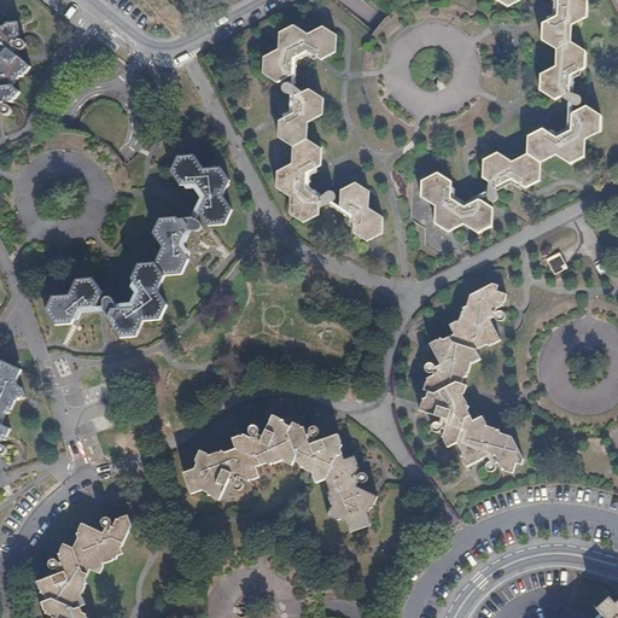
[(557,0),(557,16),(543,23),(542,38),(558,46),(557,65),(541,74),(540,89),(554,99),(561,97),(564,99),(571,103),(575,105),(578,105),(579,104),(581,101),(582,100),(581,98),(578,97),(576,95),(570,91),(570,76),(583,69),(584,50),(571,42),(571,24),(587,16),(587,0),(557,0)]
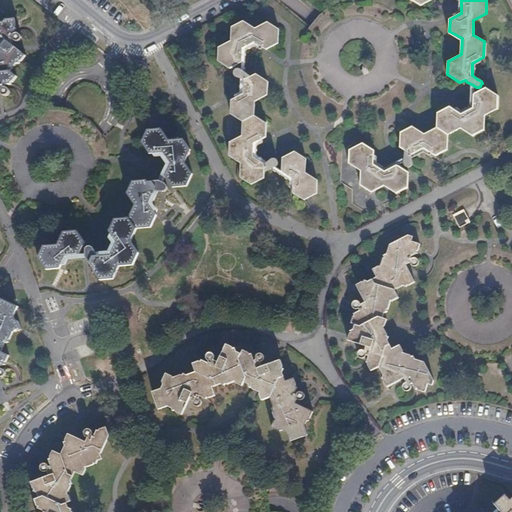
[(0,89),(1,89),(2,93),(3,94),(5,95),(6,95),(7,94),(9,92),(9,90),(8,89),(8,88),(6,87),(5,87),(3,87),(3,84),(10,84),(17,76),(10,71),(16,63),(19,64),(25,55),(8,42),(11,38),(17,41),(18,41),(20,41),(22,40),(22,37),(22,35),(20,34),(19,33),(16,33),(14,34),(12,33),(16,26),(15,19),(5,19),(5,22),(0,22),(0,89)]
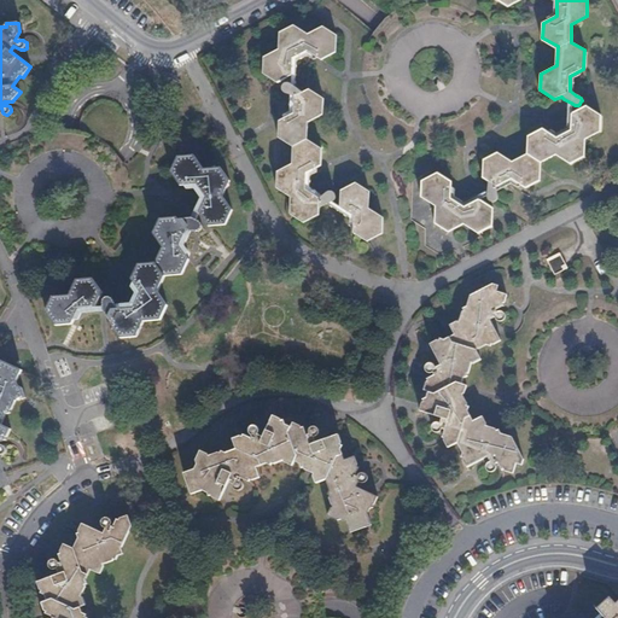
[(296,23),(279,31),(278,48),(263,57),(262,71),(278,82),(292,74),(292,59),(308,51),(321,59),(337,52),(337,34),(322,25),(309,33),(296,23)]
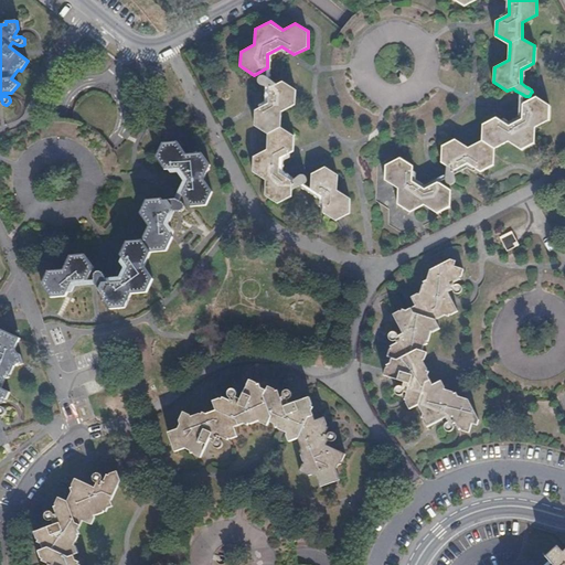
[(266,134),(266,149),(253,156),(253,171),(266,180),(265,195),(273,200),(278,203),(290,196),(290,192),(290,190),(307,182),(308,180),(307,178),(305,177),(302,177),(294,181),(279,172),(279,157),(292,151),(292,136),(280,128),(281,112),(295,105),(295,89),(283,81),(277,83),(266,76),(263,76),(259,76),(257,77),(256,81),(257,83),(258,85),(263,87),(268,88),(268,103),(255,110),(254,127),(266,134)]
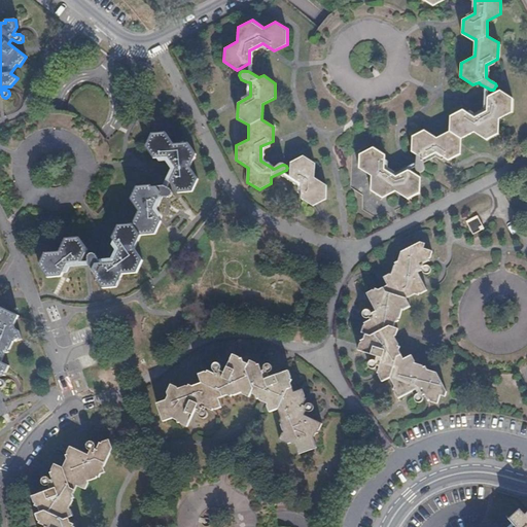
[(460,140),(470,134),(475,132),(477,133),(486,139),(497,133),(497,129),(497,119),(510,113),(511,99),(499,91),(486,98),(486,111),(472,118),(461,111),(448,118),(447,132),(434,138),(423,131),(410,138),(410,146),(410,151),(415,155),(416,156),(415,165),(415,167),(415,168),(416,170),(417,171),(418,171),(420,171),(421,170),(422,169),(422,167),(424,159),(435,152),(448,160),(459,152),(459,146),(460,140)]
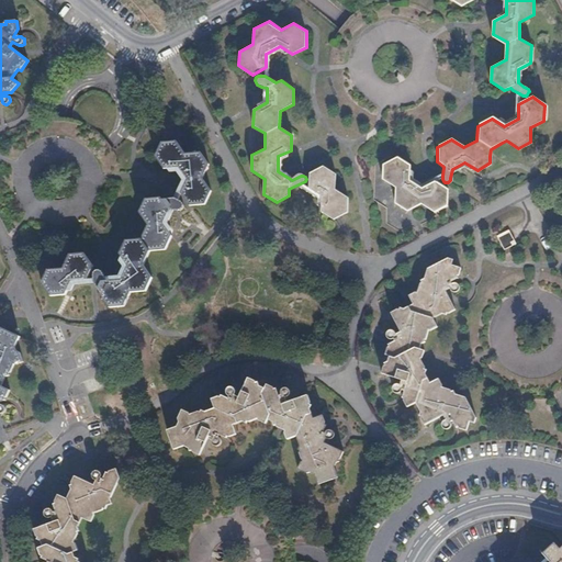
[(186,154),(177,141),(161,143),(155,156),(163,168),(178,168),(187,180),(180,192),(189,204),(203,204),(211,190),(203,179),(210,166),(200,152),(186,154)]
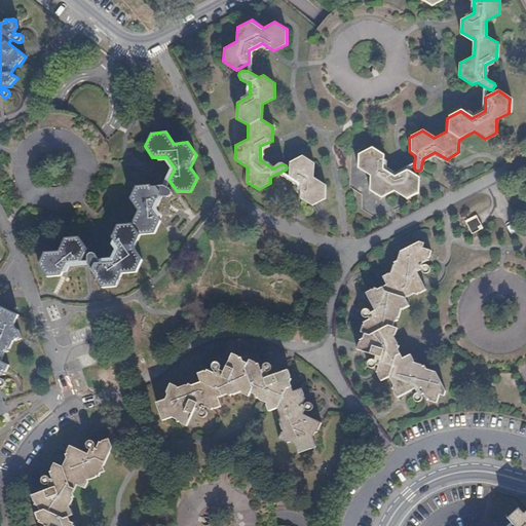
[(359,166),(359,167),(370,176),(370,190),(381,197),(395,190),(407,197),(418,192),(418,178),(407,171),(393,177),(382,168),(383,161),(383,155),(379,152),(371,147),(362,152),(359,153),(359,156),(359,166)]
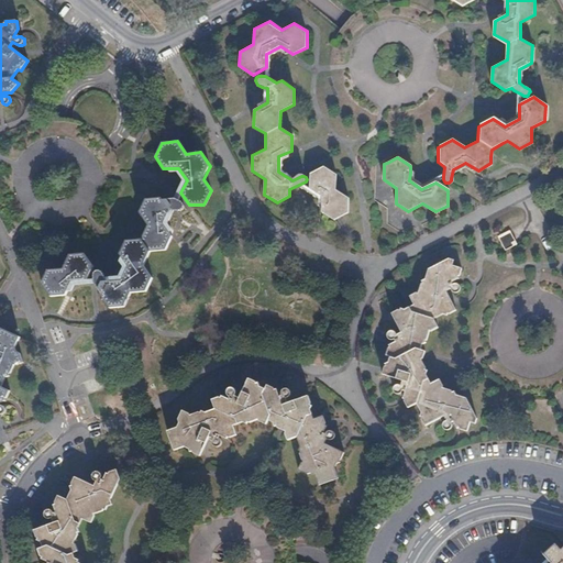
[(335,188),(335,177),(335,174),(323,166),(309,174),(309,183),(309,189),(315,192),(321,197),(321,212),(334,220),(348,212),(349,199),(335,190),(335,188)]
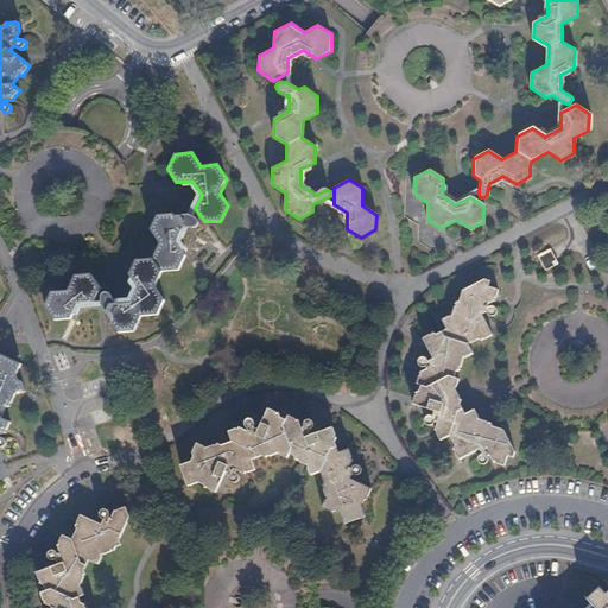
[(139,287),(131,302),(118,303),(112,314),(108,321),(119,334),(134,331),(141,316),(157,315),(164,301),(156,286),(163,271),(178,270),(187,254),(177,241),(184,227),(189,225),(192,227),(195,227),(198,226),(200,222),(198,220),(196,217),(194,216),(178,217),(175,213),(157,215),(150,228),(159,244),(152,258),(135,259),(130,273),(139,287)]
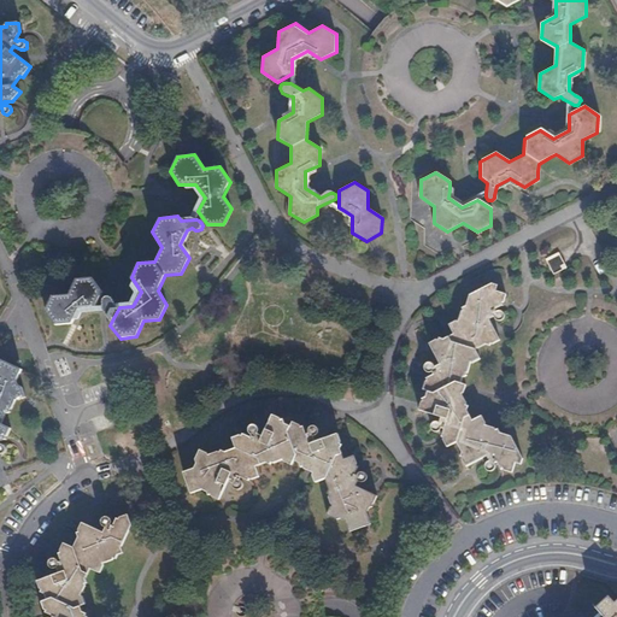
[(557,254),(545,262),(552,275),(564,268),(563,265),(557,254)]
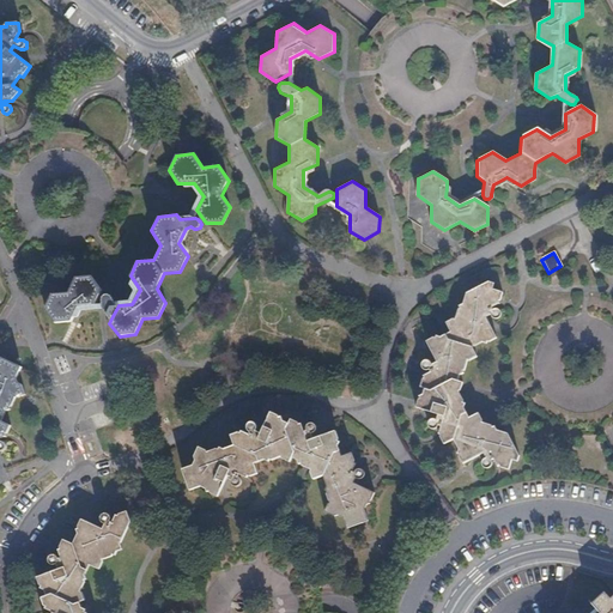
[(91,275),(77,278),(70,292),(53,295),(46,308),(55,322),(72,321),(78,307),(96,305),(101,309),(99,310),(99,313),(101,314),(103,315),(105,316),(108,314),(110,310),(99,296),(102,290),(91,275)]
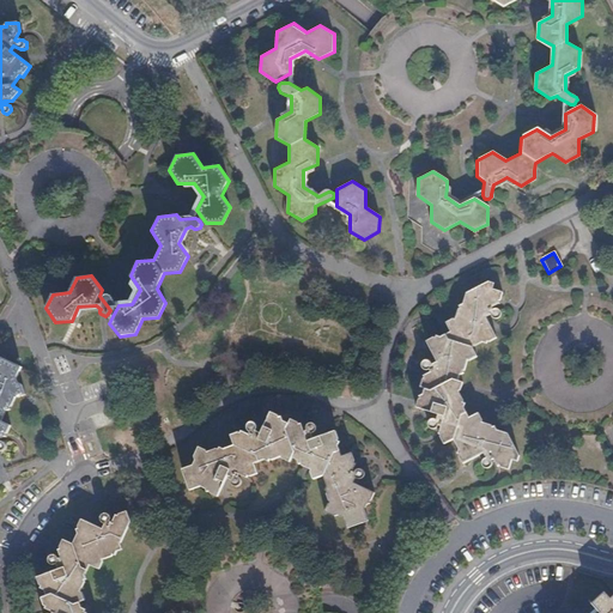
[(419,365),(419,366),(419,369),(420,370),(422,371),(424,372),(426,372),(429,371),(430,370),(430,372),(422,375),(419,386),(424,388),(423,395),(419,396),(414,407),(437,416),(435,422),(434,422),(432,420),(429,422),(428,423),(426,425),(426,426),(426,429),(428,430),(429,431),(431,432),(434,432),(435,431),(436,430),(437,428),(438,425),(441,426),(438,432),(443,444),(457,450),(456,455),(461,466),(481,454),(485,460),(481,461),(480,463),(480,465),(480,467),(481,468),(483,469),(485,471),(487,471),(490,469),(491,467),(492,465),(491,463),(490,461),(493,460),(498,468),(508,471),(511,460),(516,461),(519,457),(509,435),(495,431),(493,428),(481,423),(478,414),(467,419),(463,408),(465,405),(459,393),(463,382),(459,382),(459,374),(462,372),(467,362),(475,357),(471,347),(480,343),(485,344),(496,339),(485,317),(489,316),(490,317),(491,319),(493,320),(495,320),(497,319),(498,317),(499,316),(499,314),(499,311),(499,310),(497,309),(496,308),(493,308),(492,309),(490,309),(490,311),(487,310),(497,304),(501,292),(491,289),(492,286),(485,283),(466,291),(461,305),(457,308),(454,319),(445,322),(450,333),(441,337),(437,335),(426,340),(436,363),(430,365),(429,363),(428,362),(424,360),(423,362),(420,363),(419,365)]
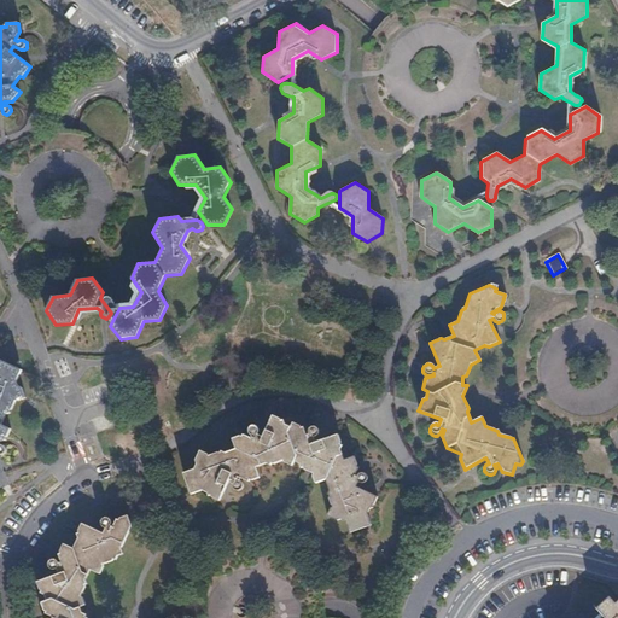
[(0,459),(3,459),(4,458),(5,455),(5,454),(5,452),(5,449),(4,448),(1,447),(0,445),(0,443),(4,442),(9,432),(0,427),(0,425),(5,415),(9,414),(13,403),(24,400),(21,389),(17,390),(15,382),(19,372),(0,362),(0,459)]
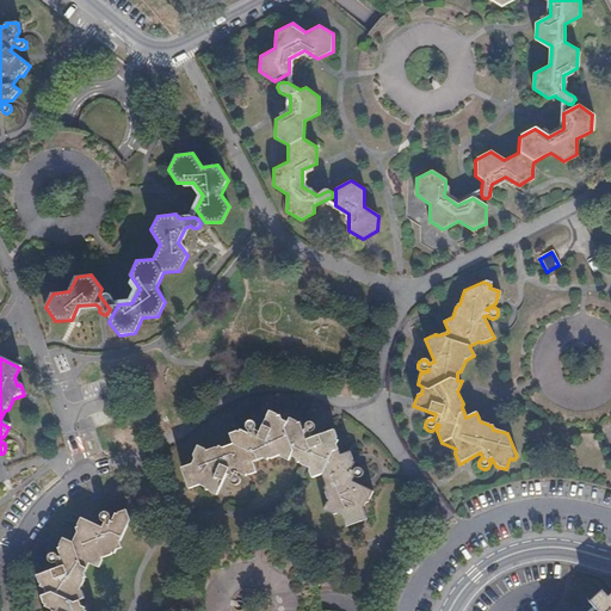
[(119,386),(105,392),(110,407),(125,402),(119,386)]
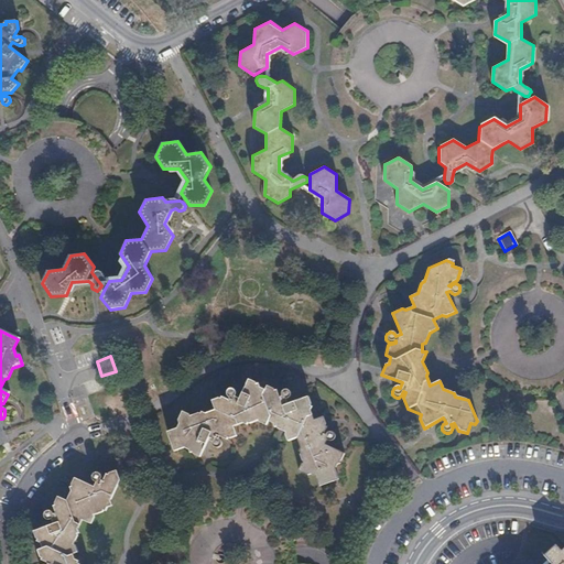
[(223,397),(213,401),(215,410),(205,414),(203,412),(190,418),(181,412),(177,429),(166,433),(174,452),(184,447),(188,449),(190,453),(198,457),(209,436),(213,437),(213,441),(210,442),(209,444),(209,445),(209,447),(210,448),(210,449),(213,451),(214,451),(216,451),(218,451),(219,449),(220,448),(220,446),(220,445),(220,444),(219,442),(218,441),(216,441),(215,440),(216,438),(226,440),(236,436),(232,425),(243,422),(245,425),(258,420),(266,426),(268,422),(273,424),(274,427),(283,431),(288,440),(295,437),(300,449),(297,451),(303,463),(301,464),(297,470),(308,475),(310,473),(315,474),(321,486),(339,479),(334,468),(343,454),(326,444),(327,442),(329,443),(332,442),(334,442),(335,441),(335,438),(336,436),(335,434),(335,433),(333,432),(332,431),(329,431),(328,431),(327,432),(326,433),(324,436),(322,435),(327,426),(324,416),(313,421),(308,408),(311,408),(307,396),(288,403),(286,401),(289,400),(291,399),(292,398),(292,396),(293,393),(292,391),(291,390),(289,389),(286,389),(285,389),(283,390),(282,391),(281,392),(281,394),(281,396),(282,398),(281,401),(277,389),(267,384),(264,388),(259,384),(258,382),(249,378),(239,398),(237,397),(238,393),(238,391),(237,389),(236,388),(234,387),(231,387),(229,388),(228,389),(227,391),(227,393),(228,396),(229,397),(231,398),(229,400),(223,397)]
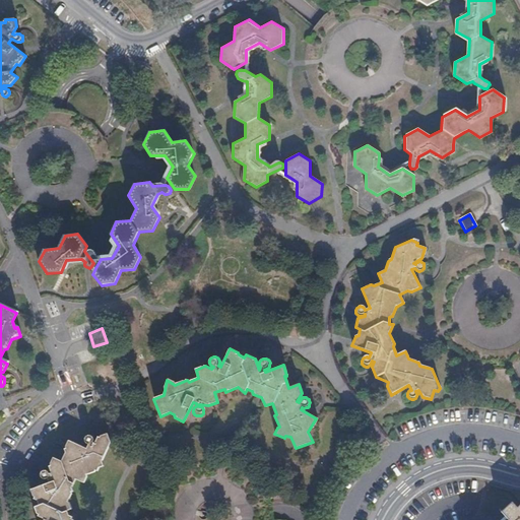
[(73,519),(72,516),(68,515),(67,510),(71,508),(67,502),(72,491),(70,489),(74,479),(82,482),(86,473),(96,469),(95,466),(103,467),(101,461),(110,441),(107,434),(98,436),(92,447),(90,447),(90,445),(92,444),(93,443),(94,441),(94,439),(93,437),(92,436),(91,435),(89,435),(88,435),(86,436),(85,437),(84,438),(84,440),(84,441),(85,443),(86,444),(85,448),(68,440),(64,448),(66,453),(61,461),(53,457),(50,461),(51,464),(48,465),(51,470),(50,471),(49,470),(48,469),(46,468),(44,468),(42,469),(41,470),(40,471),(40,472),(40,474),(40,475),(42,477),(43,478),(44,478),(46,478),(48,477),(49,482),(28,490),(31,498),(36,500),(38,505),(35,507),(38,514),(46,519),(45,519),(43,519),(42,518),(41,518),(39,518),(37,519),(36,519),(73,519)]
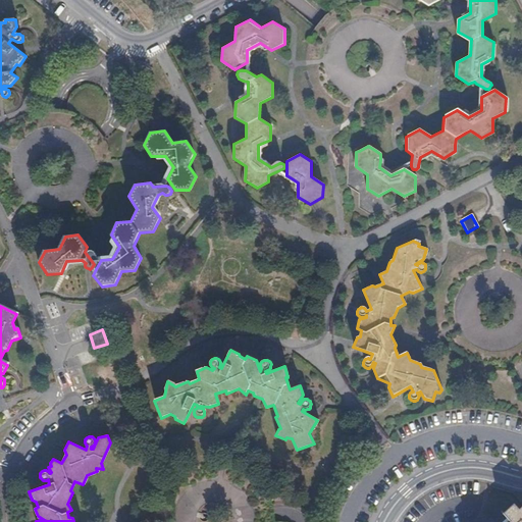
[(505,512),(512,520),(508,521),(521,521),(521,505),(519,509),(515,504),(505,512)]
